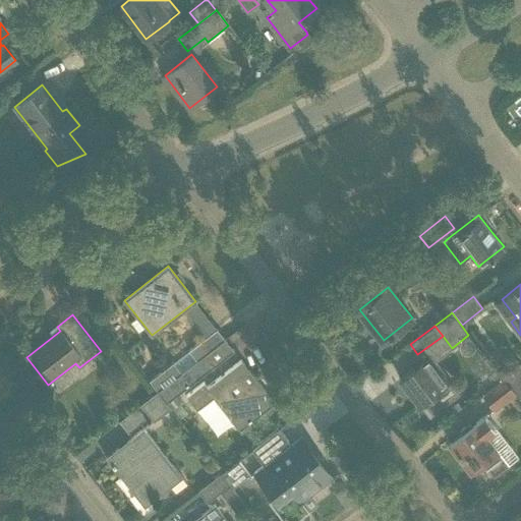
[(217,329),(196,345),(188,351),(196,361),(203,357),(205,355),(225,339),(217,329)]
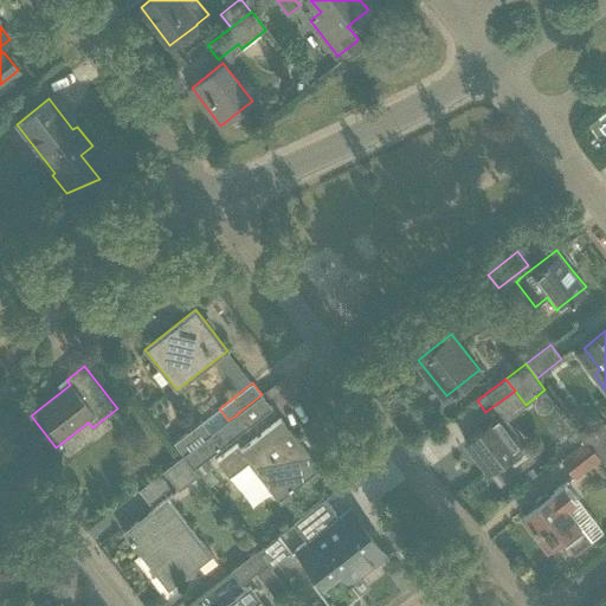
[(238,413),(236,416),(245,429),(272,407),(262,394),(238,413)]
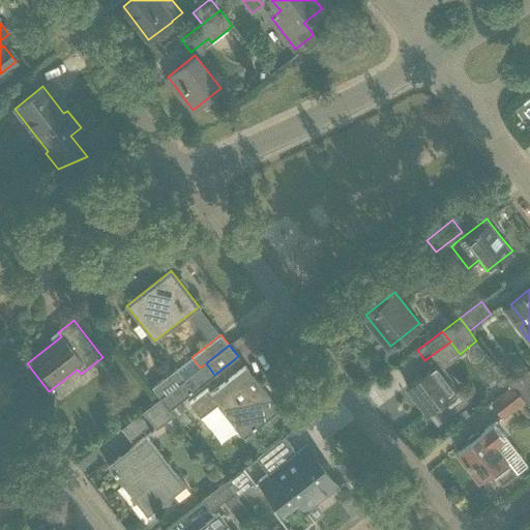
[(421,373),(406,385),(427,411),(429,409),(439,421),(453,411),(467,401),(441,367),(436,361),(430,366),(421,373)]
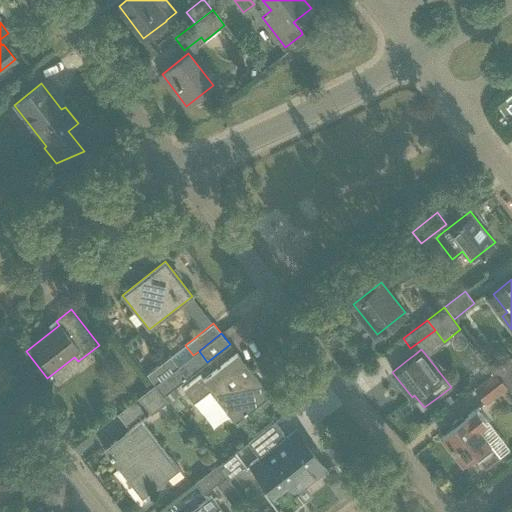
[(172,371),(155,385),(163,396),(207,362),(199,351),(193,355),(178,366),(172,371)]
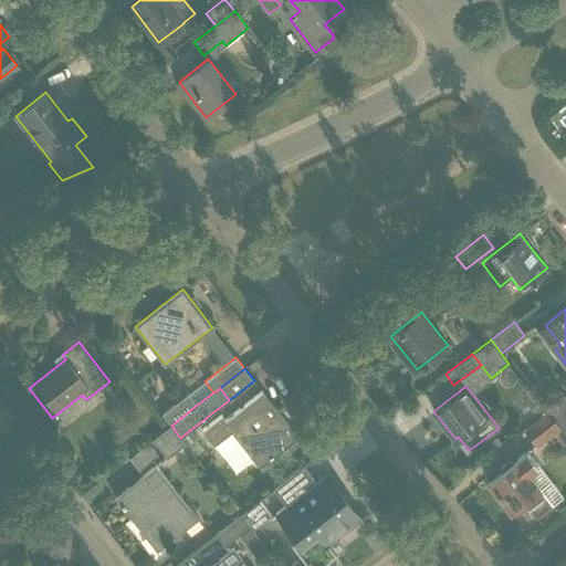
[(222,415),(203,429),(215,444),(232,431),(251,456),(260,467),(299,438),(290,427),(263,391),(227,420),(222,415)]
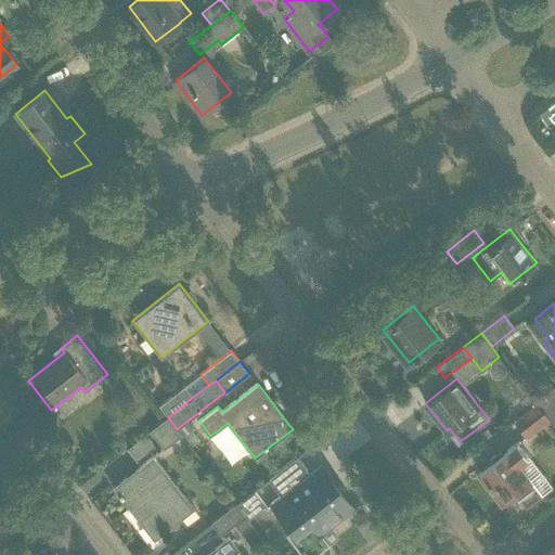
[(554,385),(538,399),(536,401),(539,405),(550,420),(552,423),(554,420),(554,385)]
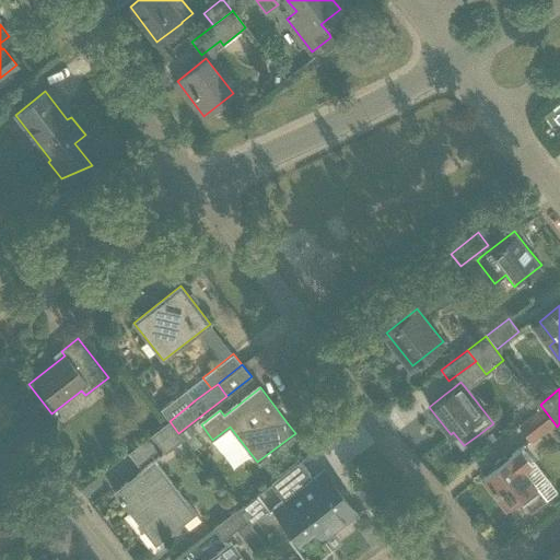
[(186,389),(160,409),(170,421),(188,406),(195,400),(186,389)]
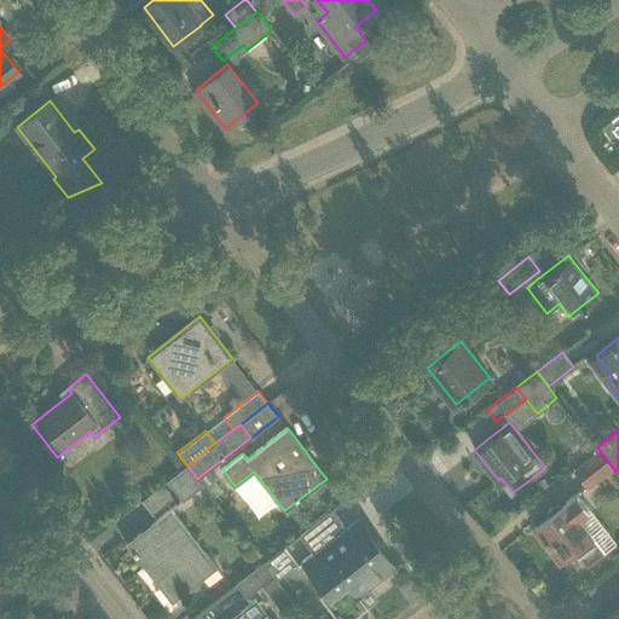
[(582,449),(572,457),(577,464),(588,456),(582,449)]
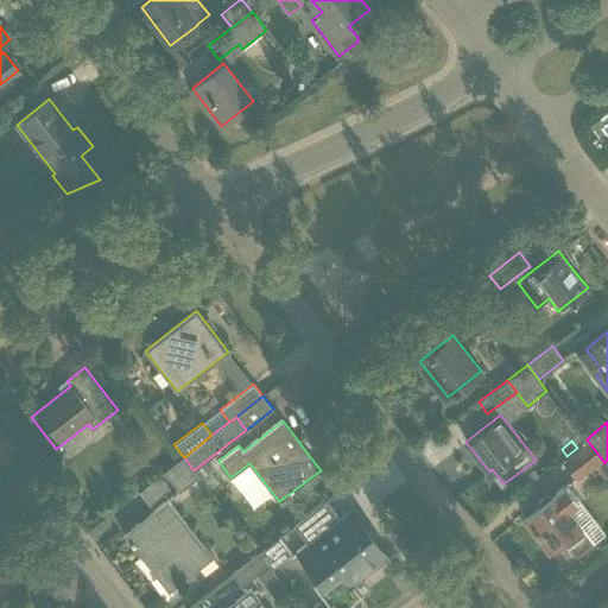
[(576,479),(602,460),(590,444),(564,463),(576,479)]
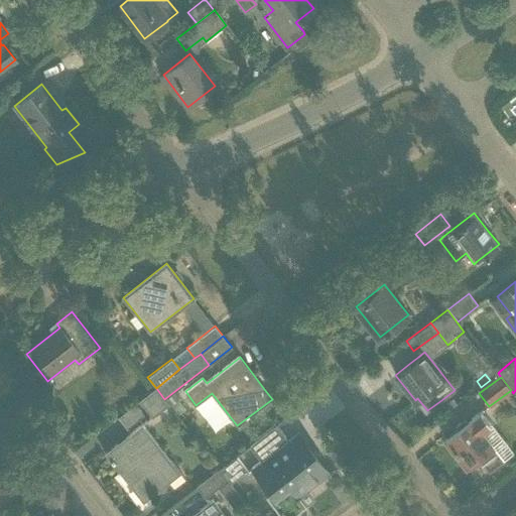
[(155,388),(139,401),(152,417),(168,404),(164,399),(156,388),(155,388)]
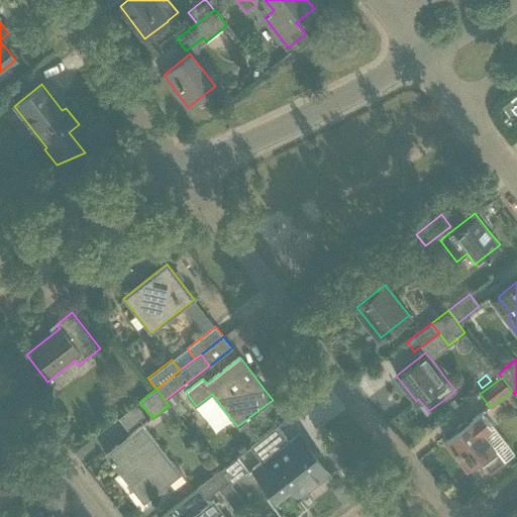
[(137,402),(120,415),(130,429),(148,416),(137,402)]
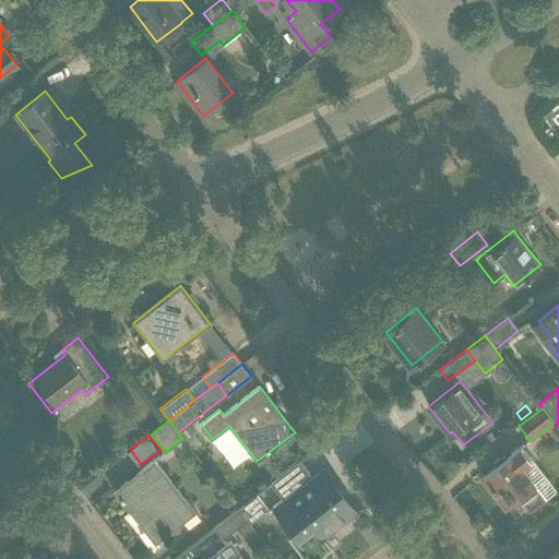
[(497,464),(483,475),(494,489),(490,492),(500,504),(503,502),(506,504),(518,496),(530,511),(545,499),(521,467),(532,460),(521,445),(507,456),(504,454),(495,462),(497,464)]
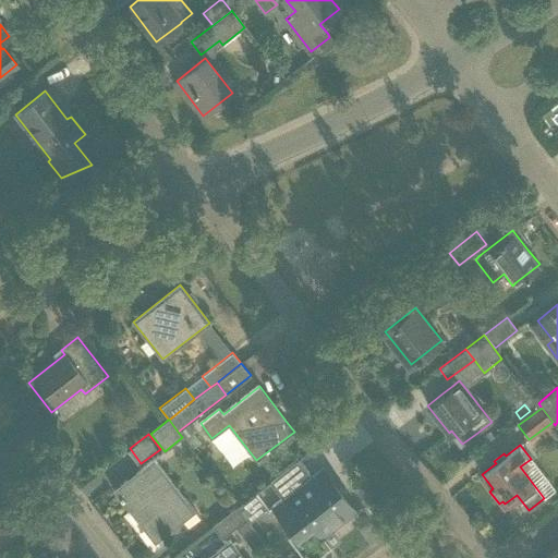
[(154,458),(113,489),(131,512),(134,510),(158,541),(183,521),(187,526),(199,517),(189,502),(154,458)]
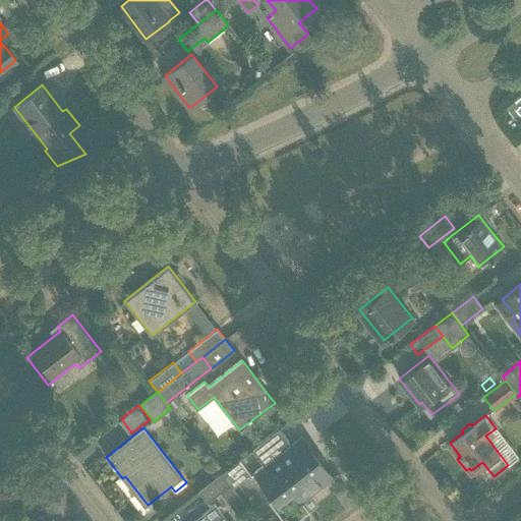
[(266,465),(252,474),(272,499),(268,501),(284,520),(295,520),(309,510),(302,501),(332,477),(301,437),(291,445),(279,428),(252,449),(266,465)]
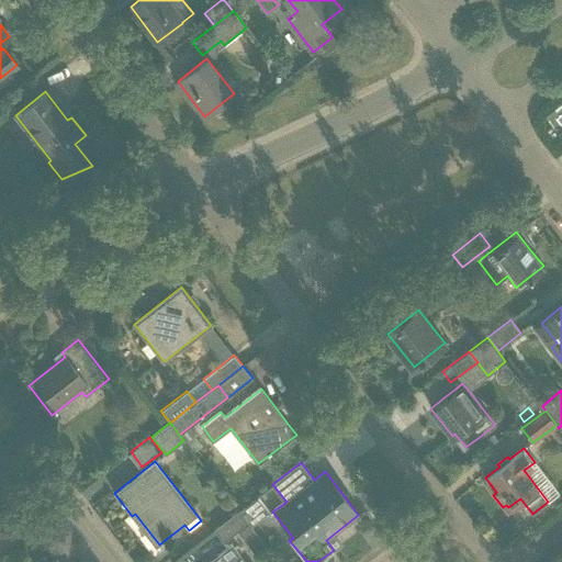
[(257,496),(238,510),(250,526),(269,512),(257,496)]
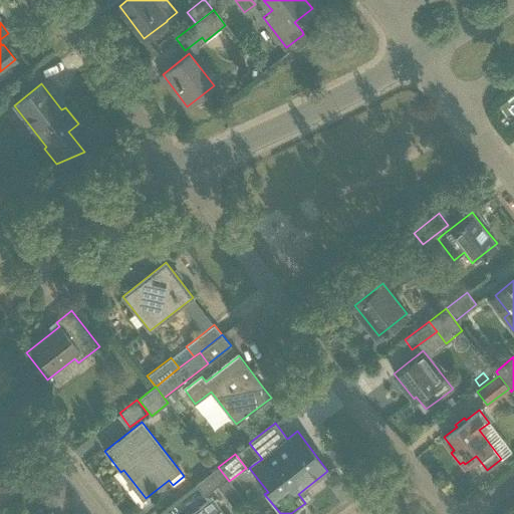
[(229,481),(218,467),(196,485),(204,496),(217,486),(236,510),(246,503),(229,481)]
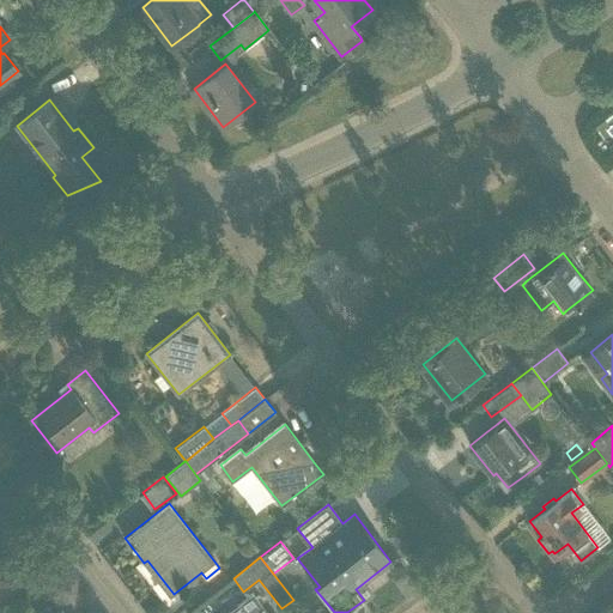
[(269,612),(254,594),(229,612),(269,612)]
